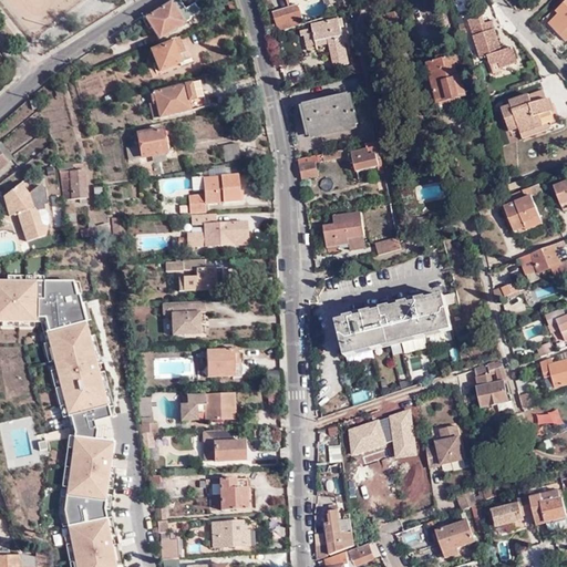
[(185,9),(178,0),(173,0),(145,18),(158,39),(189,20),(189,18),(198,12),(194,4),(185,9)]
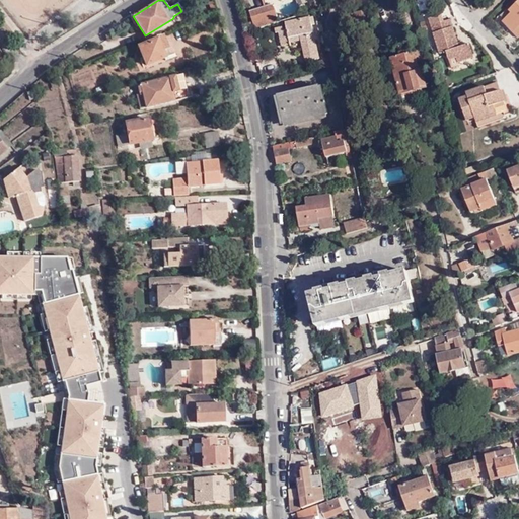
[(356,6),(360,20),(373,15),(368,1),(356,6)]
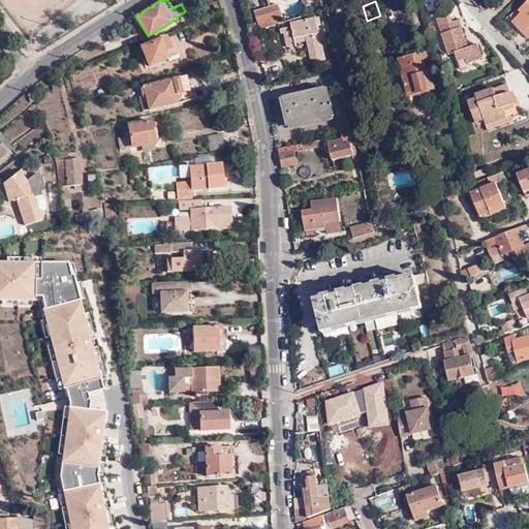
[(528,2),(521,10),(523,13),(514,22),(528,37),(528,2)]
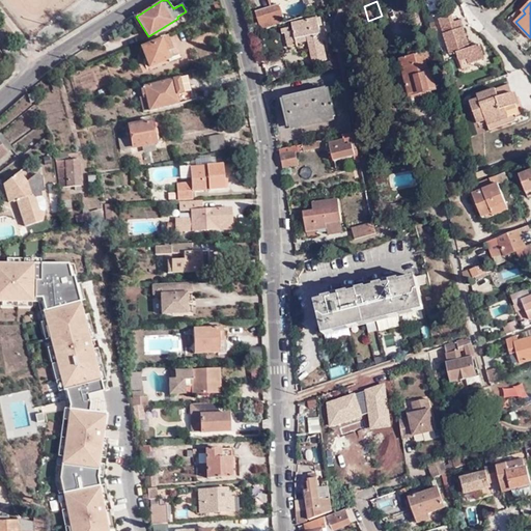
[(262,30),(285,22),(279,5),(256,12),(262,30)]
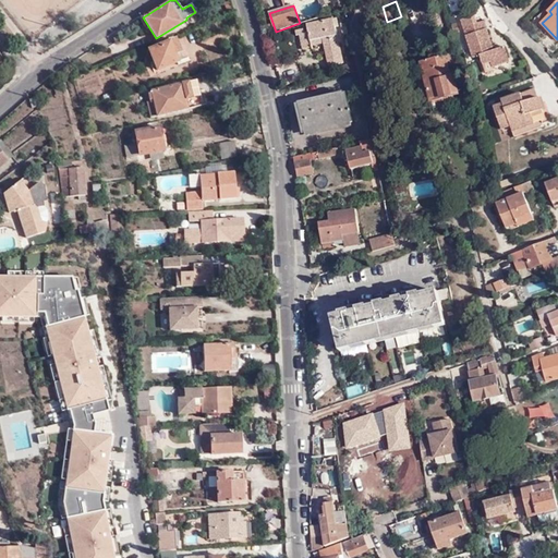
[(379,24),(387,22),(383,7),(374,9),(379,24)]
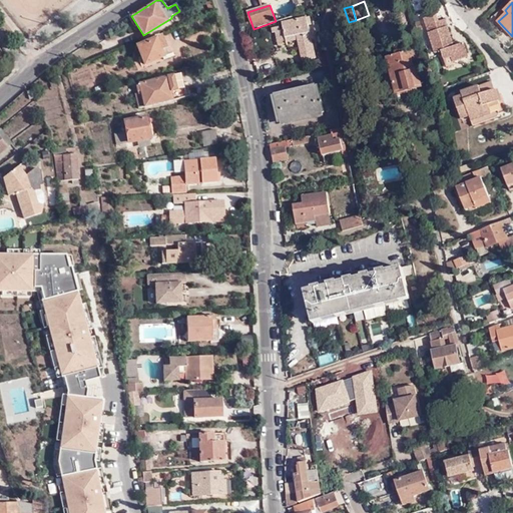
[(454,56),(456,61),(471,57),(467,43),(456,47),(448,19),(443,21),(441,15),(426,18),(428,26),(430,25),(438,53),(444,51),(446,59),(454,56)]
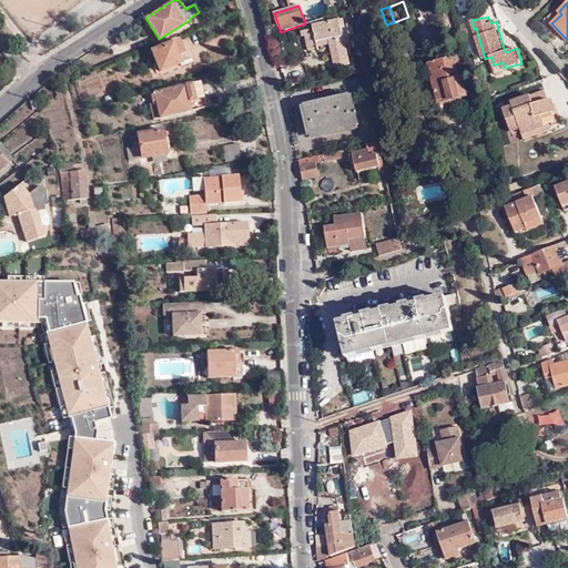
[(336,67),(346,64),(345,59),(347,58),(341,27),(334,28),(332,21),(313,26),(314,34),(306,36),(310,49),(316,48),(316,41),(330,39),(336,67)]
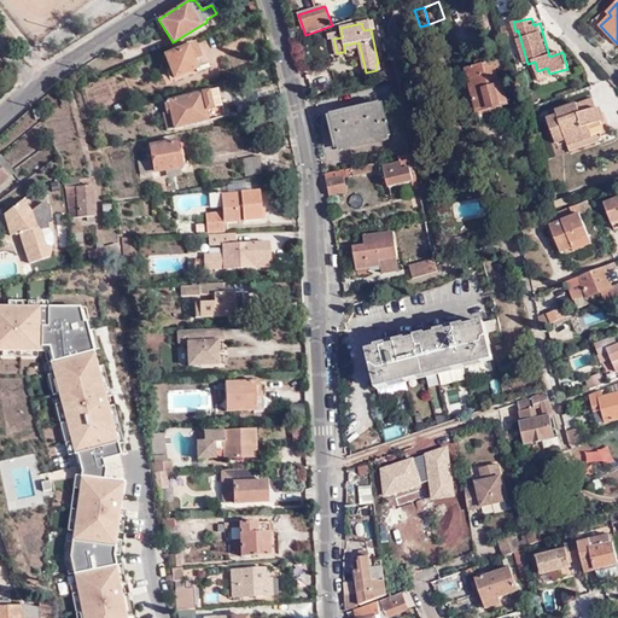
[(202,66),(192,44),(163,56),(172,79),(202,66)]
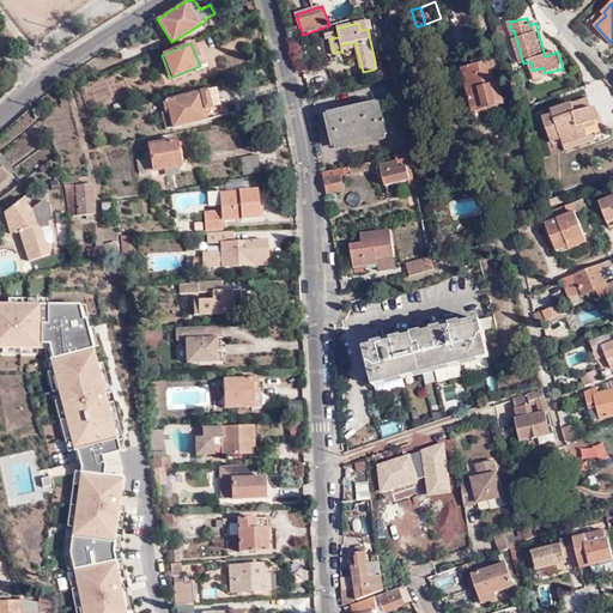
[(475,111),(505,104),(499,83),(493,84),(489,64),(484,65),(483,62),(480,59),(475,60),(473,64),(474,67),(466,68),(475,111)]
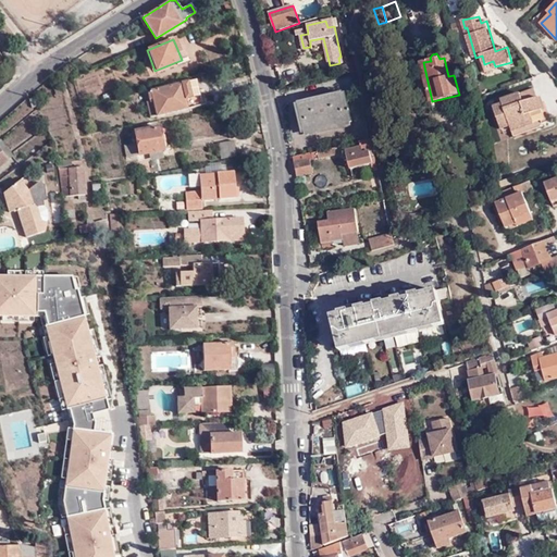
[(195,78),(150,89),(150,91),(147,93),(149,100),(147,101),(150,118),(157,115),(201,104),(195,78)]
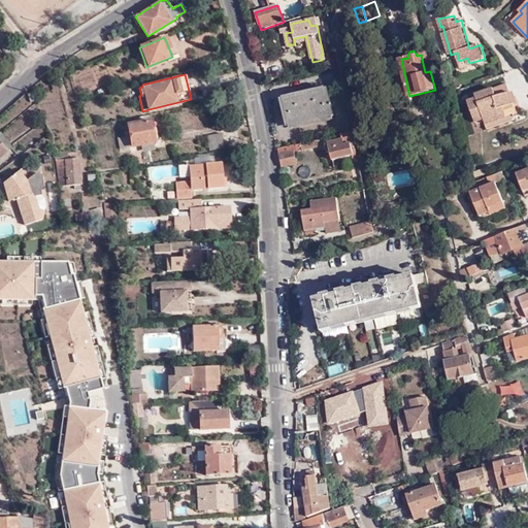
[(504,108),(514,106),(507,85),(476,95),(477,99),(468,102),(475,124),(484,121),(486,126),(507,120),(504,108)]
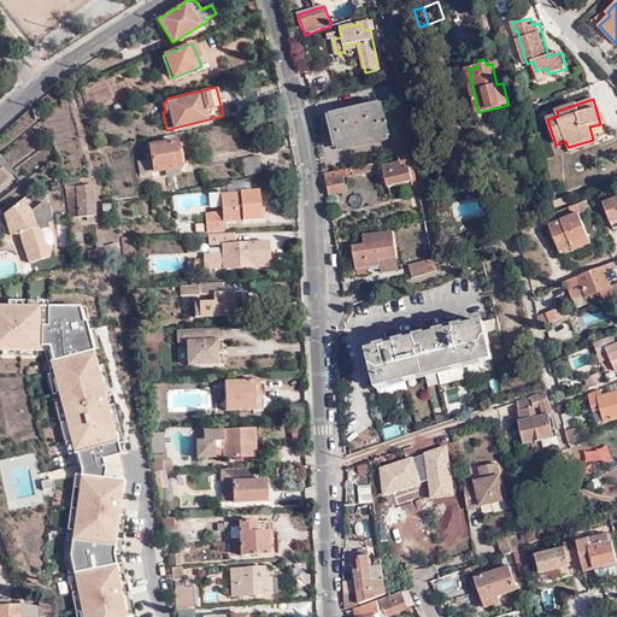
[(339,146),(391,134),(383,104),(331,116),(339,146)]
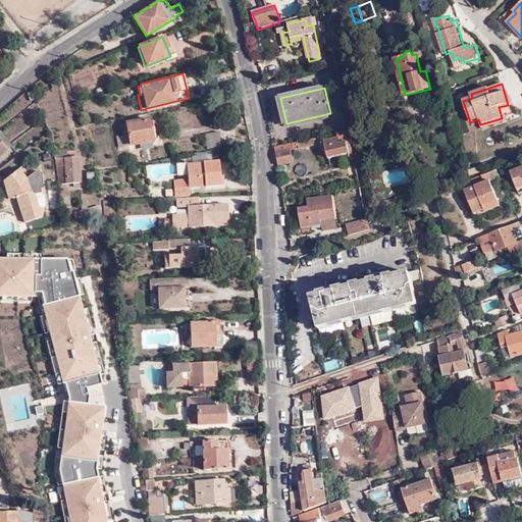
[(431,94),(430,89),(405,95),(406,99),(431,94)]
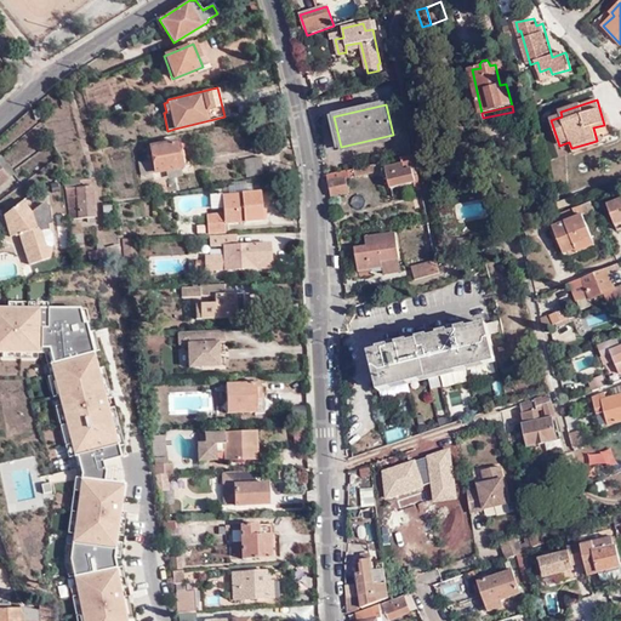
[(609,138),(604,125),(593,127),(597,141),(571,148),(574,155),(607,144),(604,140),(609,138)]
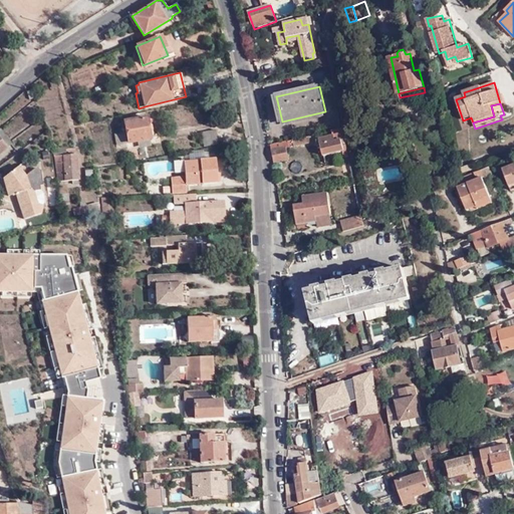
[(326,116),(325,111),(282,121),(283,126),(326,116)]
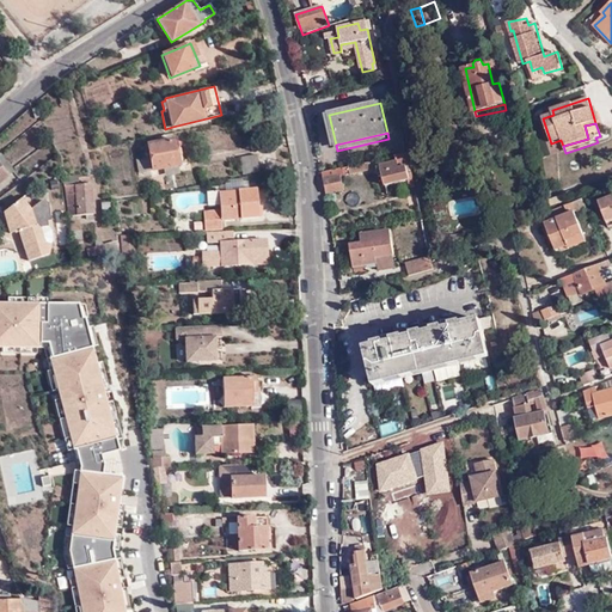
[(178,165),(173,139),(147,144),(150,158),(138,160),(140,172),(178,165)]
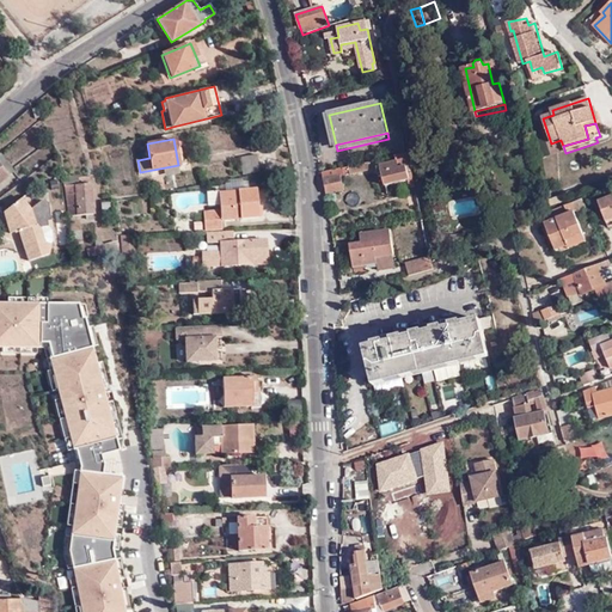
[(415,187),(408,153),(396,155),(397,161),(381,166),(385,184),(408,179),(410,188),(415,187)]
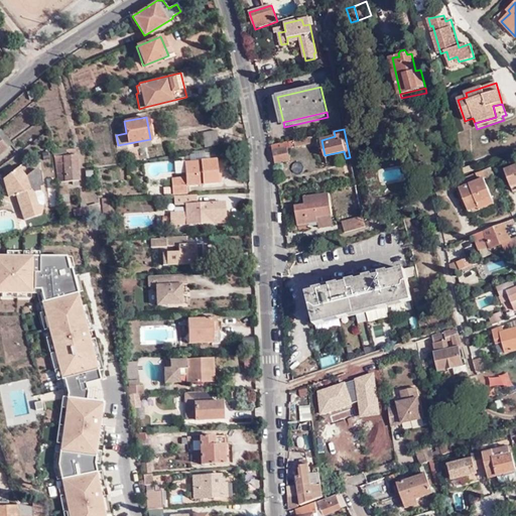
[(0,130),(0,139),(8,149),(13,145),(0,131),(0,130)]
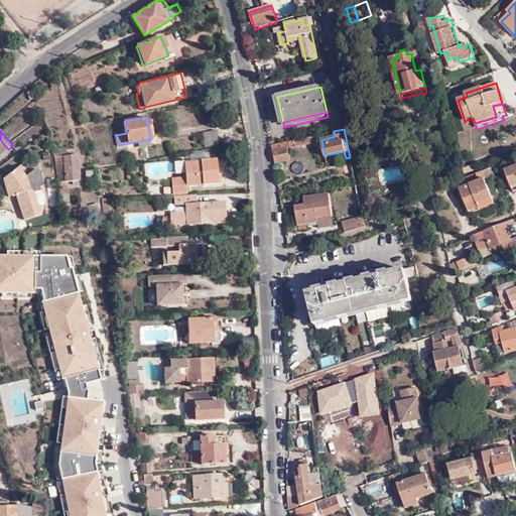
[(219,144),(217,131),(203,134),(206,147),(219,144)]
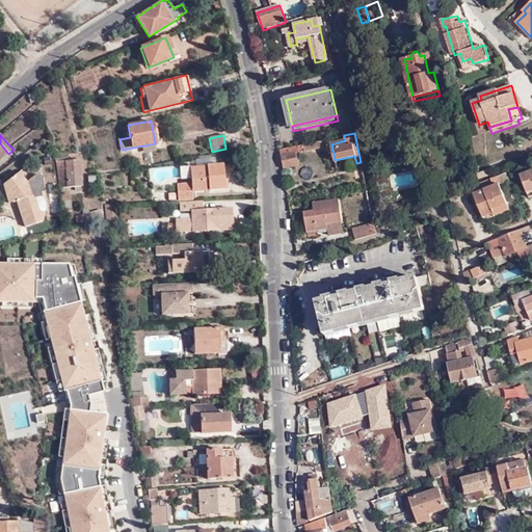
[(323,140),(303,144),(304,150),(324,145),(323,140)]
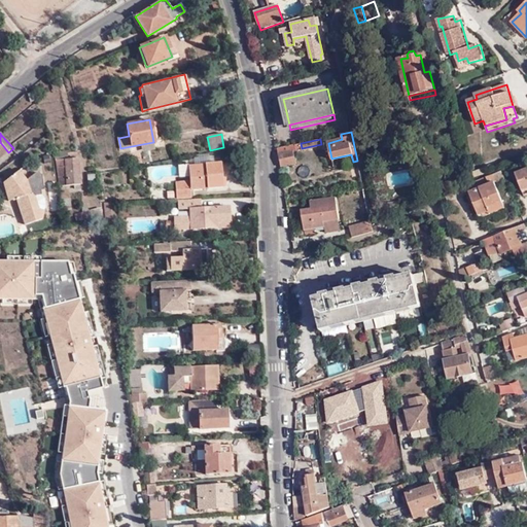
[(294,144),(278,148),(281,166),(295,162),(293,152),(296,151),(294,144)]
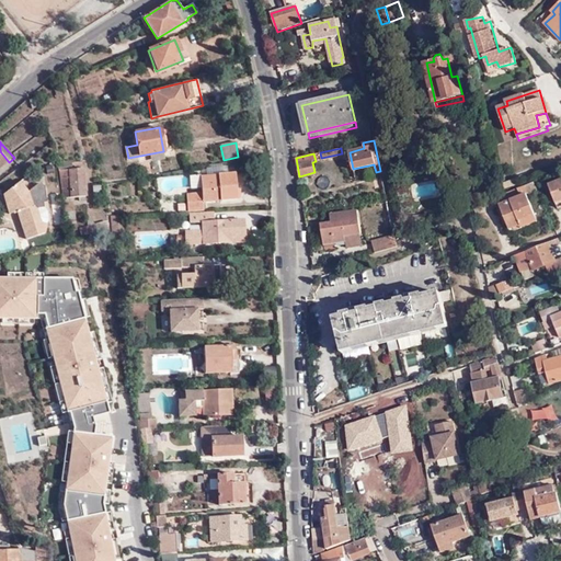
[(81,168),(60,172),(64,198),(86,195),(81,168)]
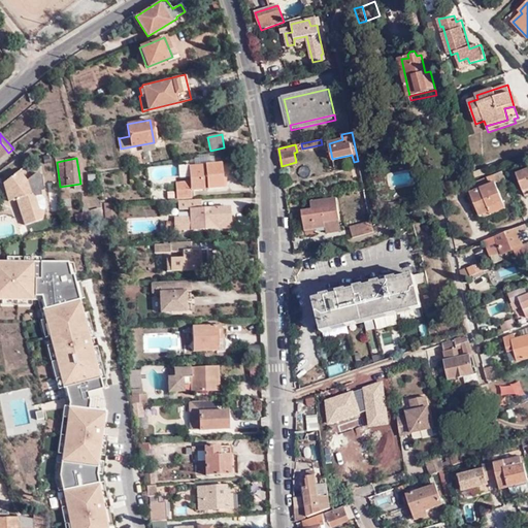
[(222,187),(220,163),(190,166),(191,182),(175,183),(176,198),(192,197),(191,190),(222,187)]
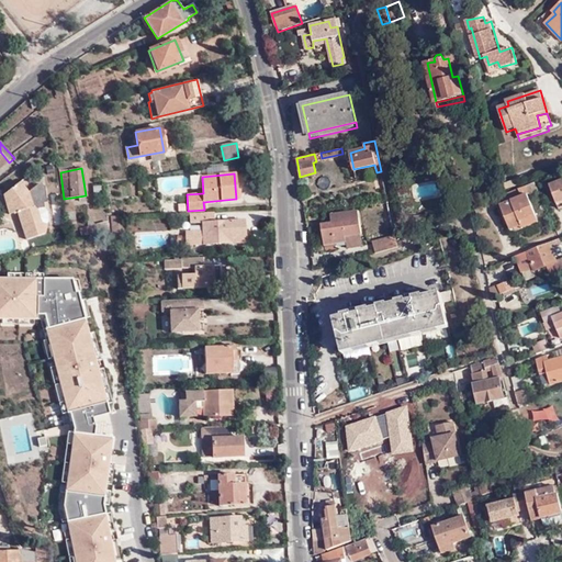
[(48,220),(47,209),(44,205),(44,201),(47,200),(45,184),(38,182),(27,190),(21,180),(3,193),(9,212),(17,210),(26,238),(45,232),(47,222),(46,222),(48,220)]
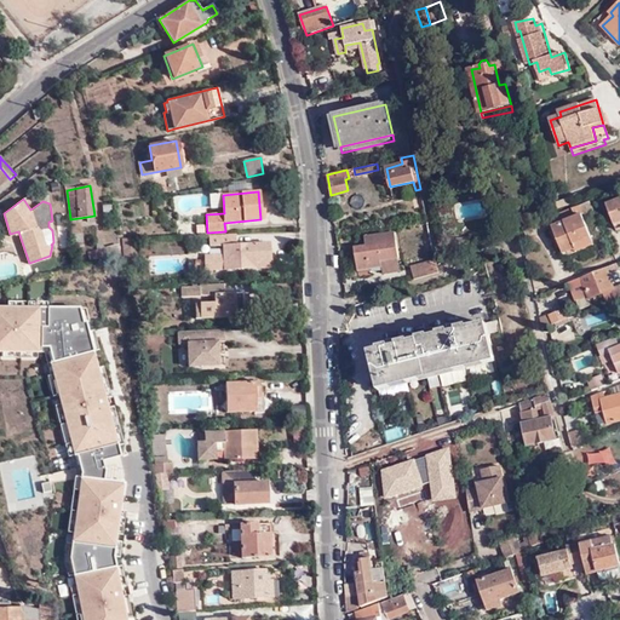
[(619,230),(619,199),(608,205),(619,231),(619,230)]
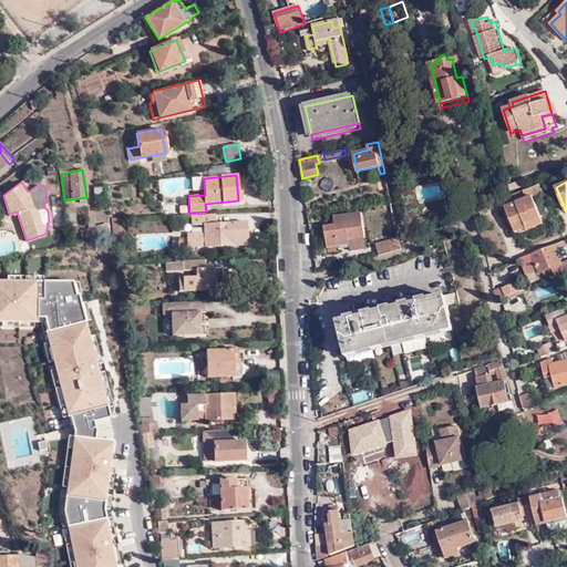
[(526,225),(543,218),(533,196),(534,196),(532,188),(505,198),(508,206),(506,207),(517,232),(527,228),(528,227),(526,225)]
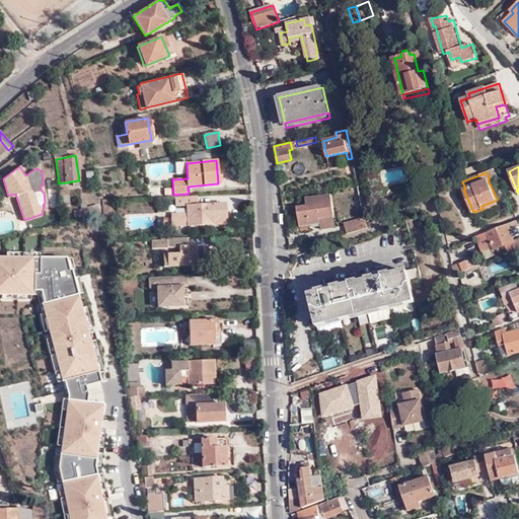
[(441,186),(439,180),(431,184),(433,190),(441,186)]
